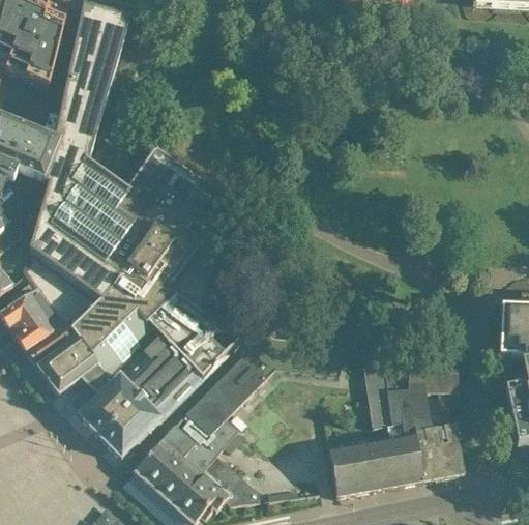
[(69,3),(70,3),(70,0),(0,0),(0,101),(35,118),(50,88),(59,46),(62,33),(69,3)]
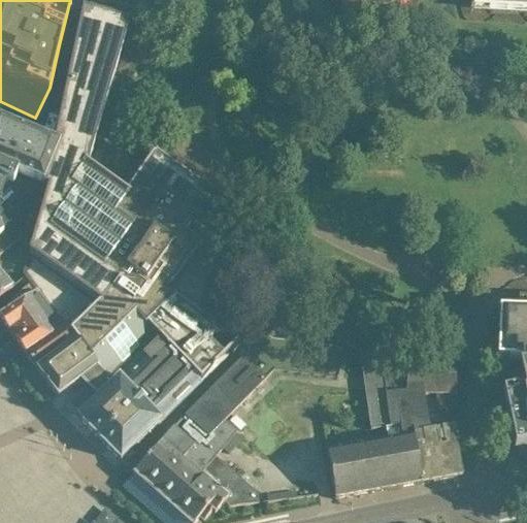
[(341,0),(340,10),(357,12),(356,26),(379,28),(379,25),(402,27),(403,15),(398,15),(400,1),(405,2),(405,0),(474,0),(474,5),(526,8),(526,291),(520,292),(519,309),(499,308),(498,358),(522,359),(521,364),(519,364),(523,384),(503,389),(515,445),(526,442),(526,0),(341,0)]
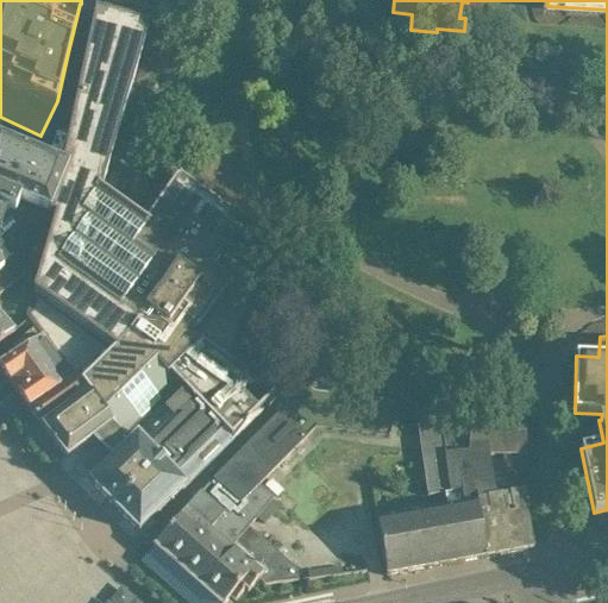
[(91,389),(45,424),(68,453),(96,433),(117,453),(92,478),(143,531),(156,519),(152,515),(304,369),(302,366),(276,393),(274,390),(258,406),(243,390),(248,375),(251,377),(252,375),(249,372),(270,299),(292,315),(294,312),(234,269),(233,272),(234,274),(230,281),(211,267),(243,223),(177,176),(146,219),(101,187),(150,23),(102,8),(102,10),(98,8),(99,6),(96,5),(63,159),(69,161),(50,212),(56,213),(55,214),(54,220),(44,252),(27,313),(36,324),(74,374),(76,371),(91,389)]
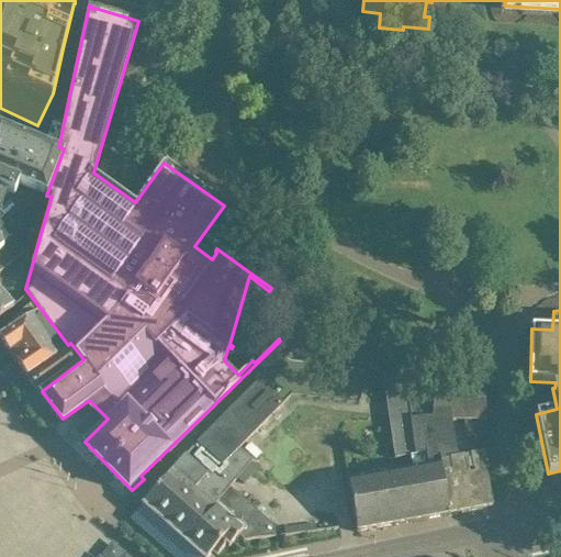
[(0,247),(10,238),(49,203),(51,198),(52,197),(46,196),(64,148),(58,147),(44,142),(31,136),(0,123),(0,247)]
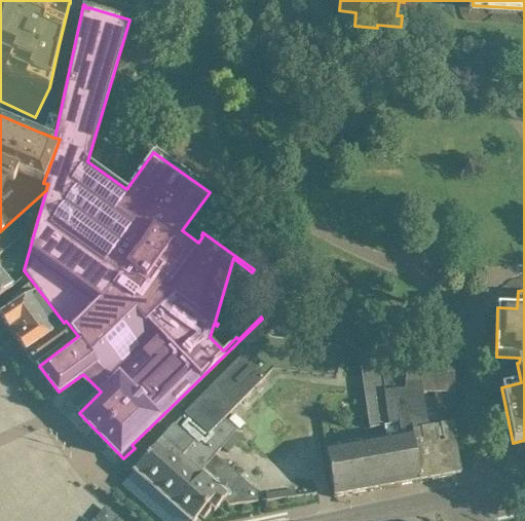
[(46,190),(9,223),(20,234),(38,218),(46,190)]
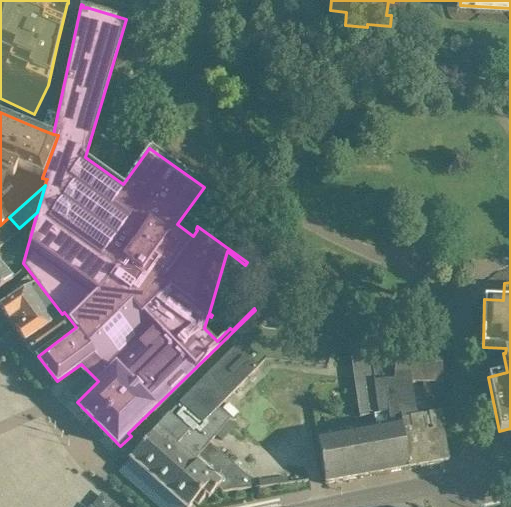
[(0,260),(0,285),(13,275),(0,260)]
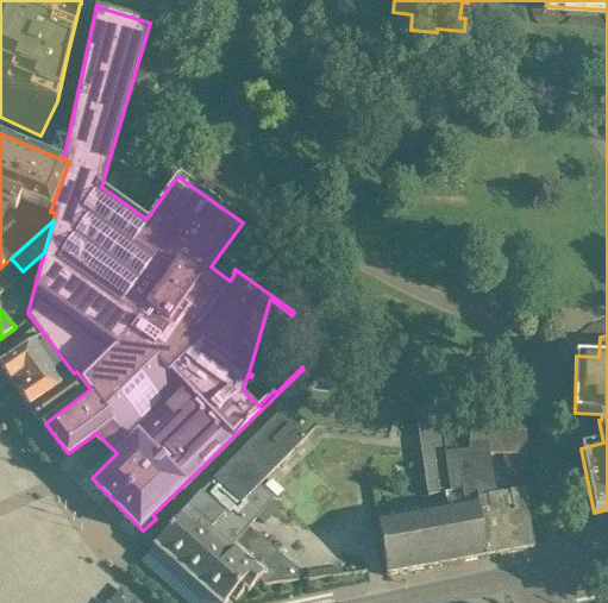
[(30,404),(31,406),(74,374),(36,324),(13,341),(18,349),(0,360),(0,364),(30,404)]
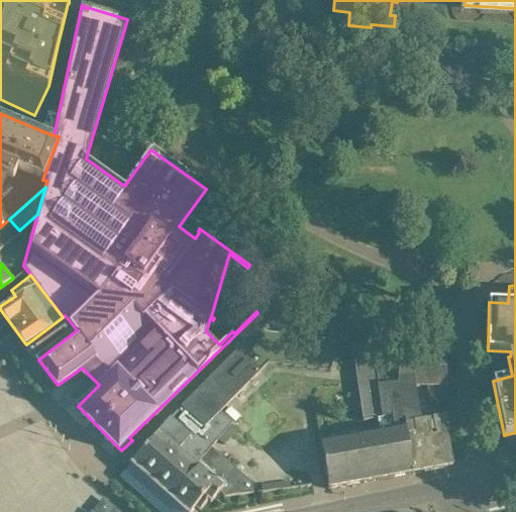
[(26,344),(38,360),(77,330),(65,315),(63,317),(26,344)]
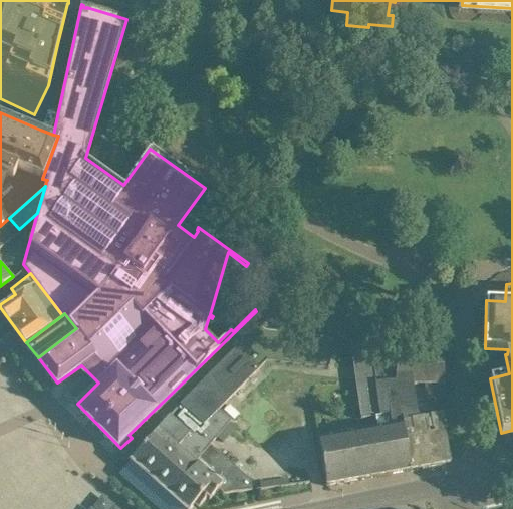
[(362,330),(372,331),(373,321),(363,320),(362,330)]
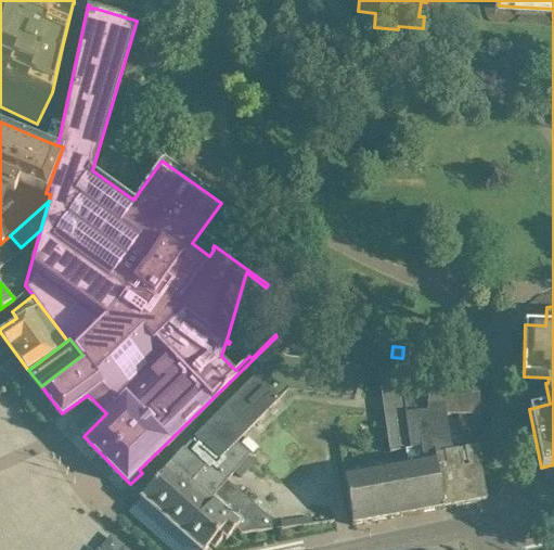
[(257,374),(279,395),(288,385),(357,394),(361,365),(278,354),(257,374)]
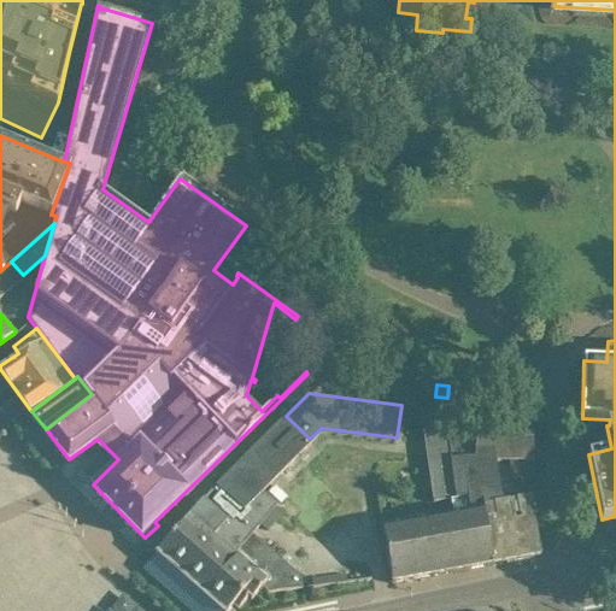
[(434,498),(457,494),(445,410),(444,410),(422,407),(420,406),(420,409),(421,409),(434,497),(433,497),(434,499),(434,498)]
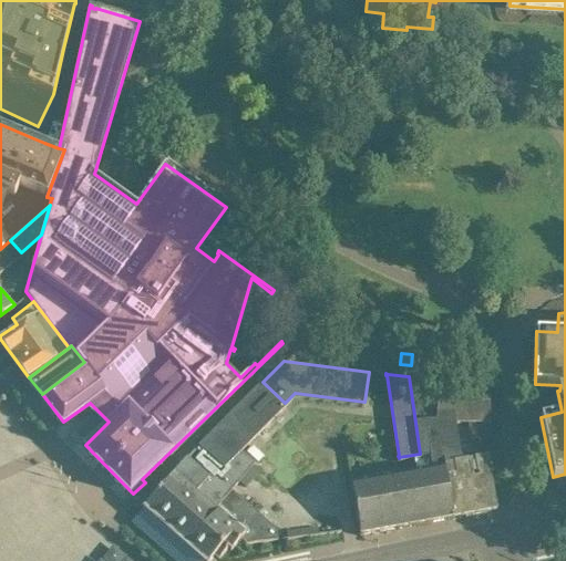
[(496,474),(489,384),(439,384),(438,381),(409,376),(420,454),(431,453),(433,466),(443,464),(453,515),(496,507),(491,474),(496,474)]
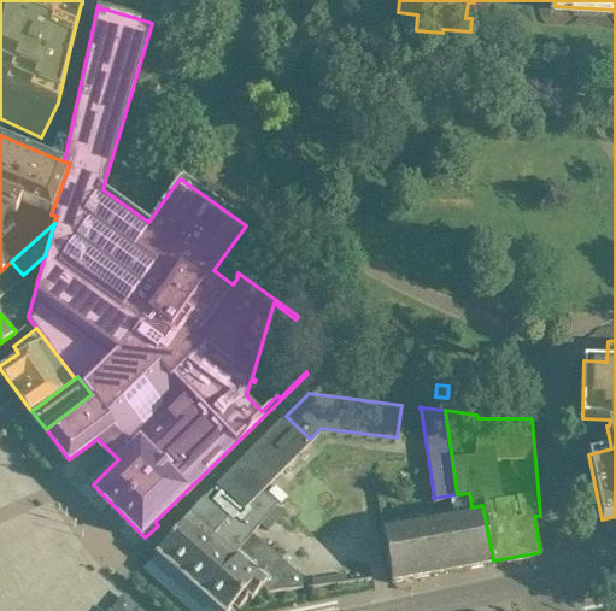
[(218,482),(157,550),(226,610),(234,600),(239,604),(248,593),(252,595),(263,583),(268,588),(303,583),(301,575),(265,542),(252,529),(262,520),(269,526),(283,509),(276,503),(279,499),(263,487),(310,440),(310,439),(286,416),(285,413),(218,482)]
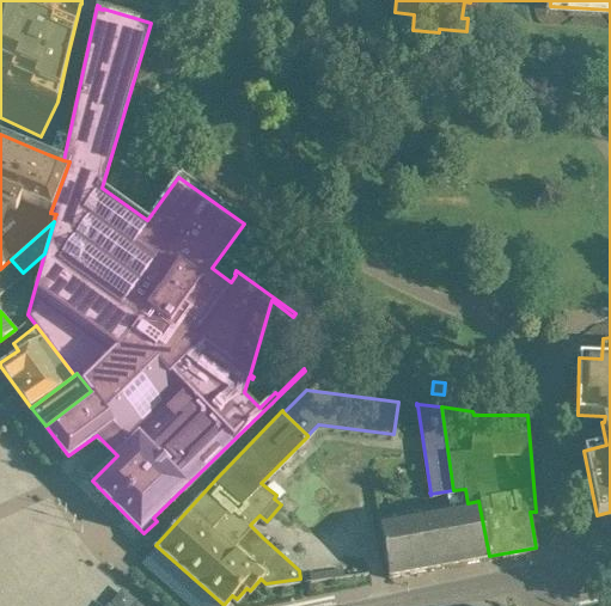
[(478,501),(468,503),(382,516),(385,544),(388,568),(389,575),(489,556),(478,501)]
